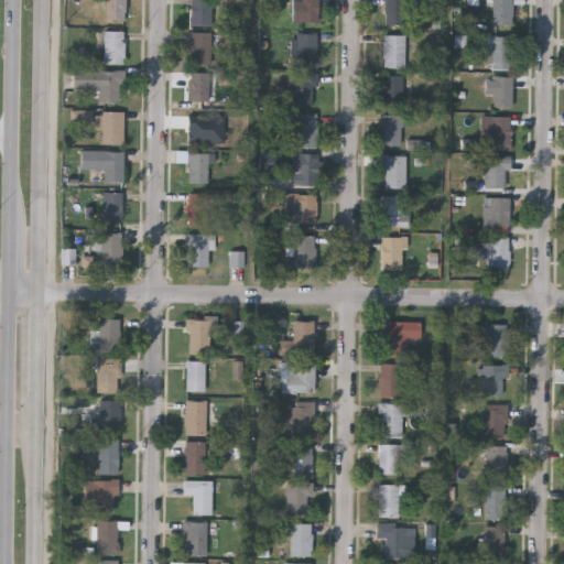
[(105,18),(105,0),(125,0),(125,18),(105,18)]
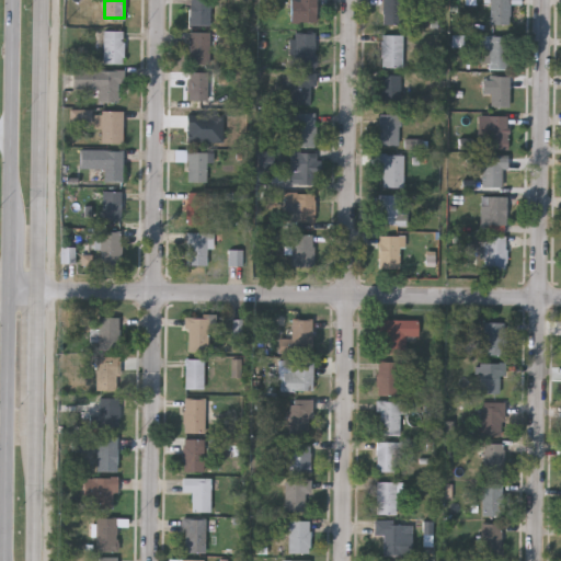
[(190,24),(190,0),(209,0),(209,24),(190,24)]
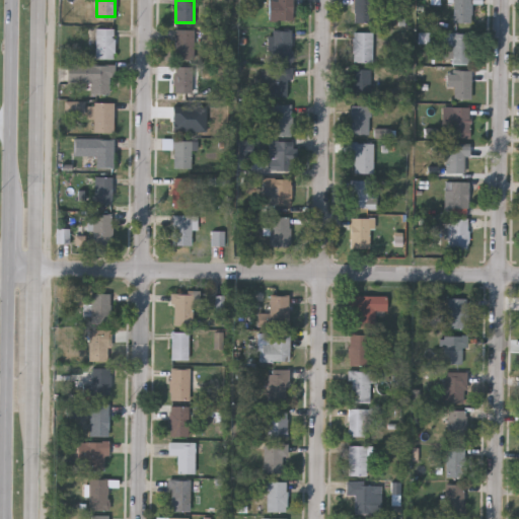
[(269,20),(269,0),(292,0),(292,20),(269,20)]
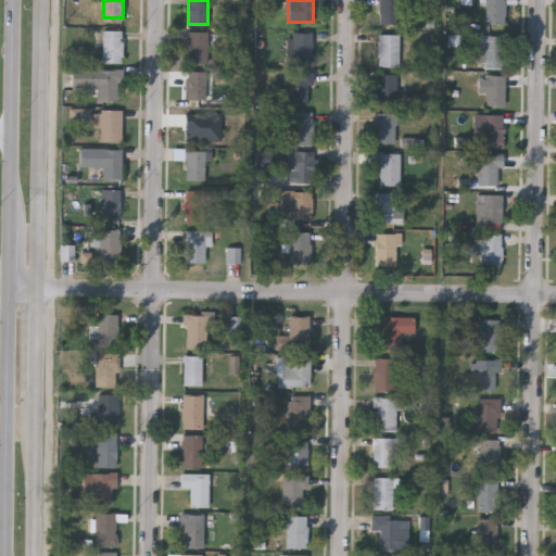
[(379,24),(379,0),(399,0),(399,24),(379,24)]
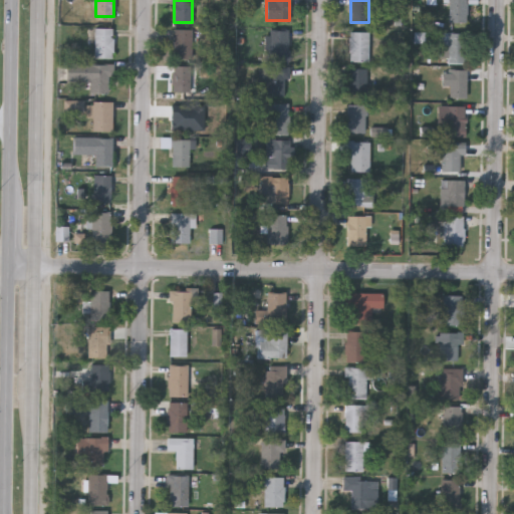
[(467,0),(467,22),(448,22),(448,0),(467,0)]
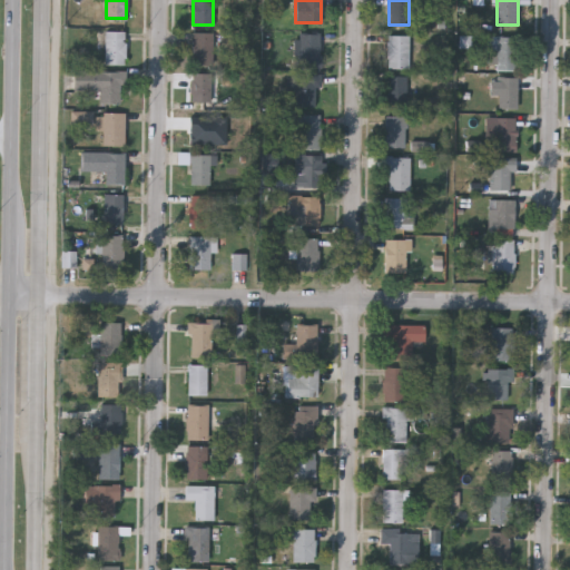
[(105,64),(105,30),(125,30),(125,64),(105,64)]
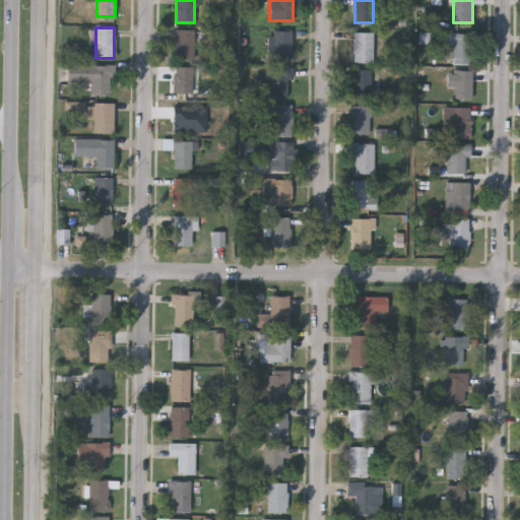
[(175,59),(175,28),(194,28),(194,59),(175,59)]
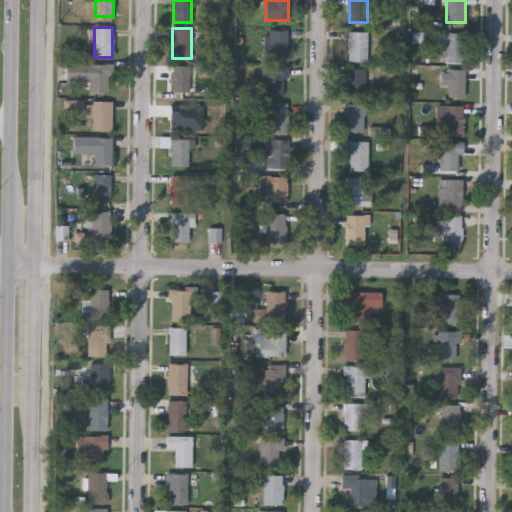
[(287,29),(287,60),(268,60),(268,29),(287,29)]
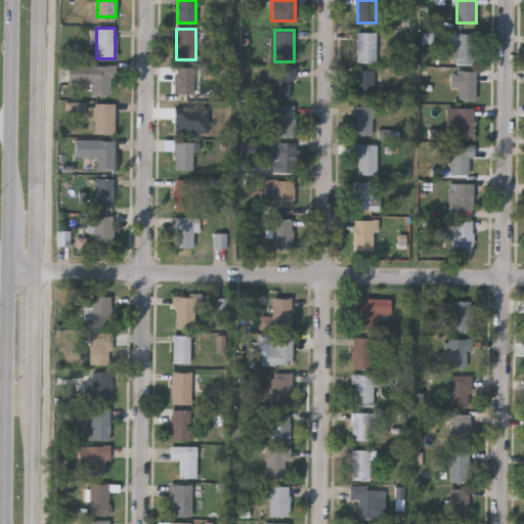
[(356,62),(356,32),(376,32),(376,62),(356,62)]
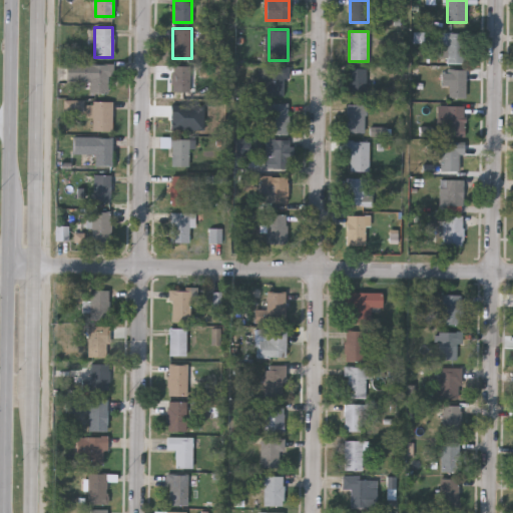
[(445,62),(445,32),(464,32),(464,62),(445,62)]
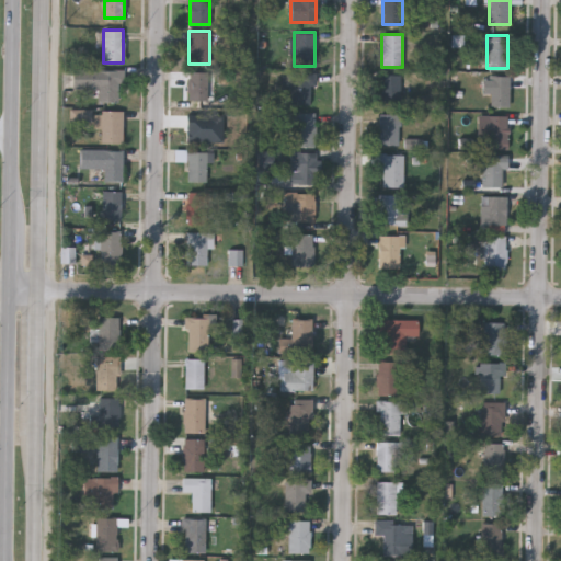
[(96,88),(71,88),(71,69),(119,69),(119,101),(96,101),(96,88)]
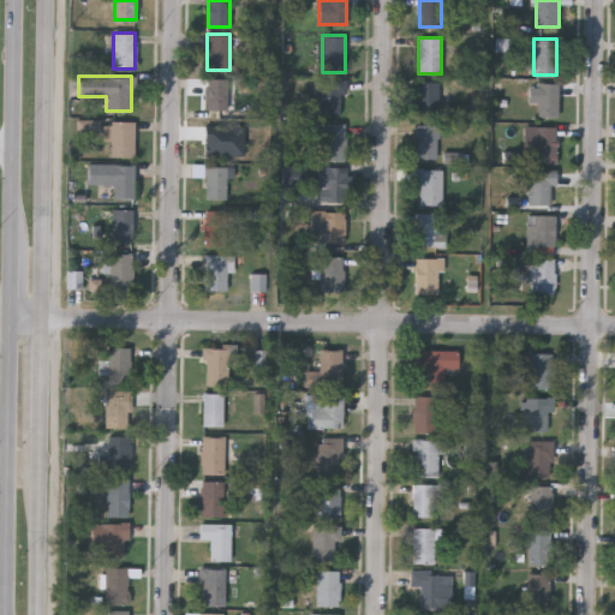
[(207,78),(227,78),(227,107),(207,107),(207,78)]
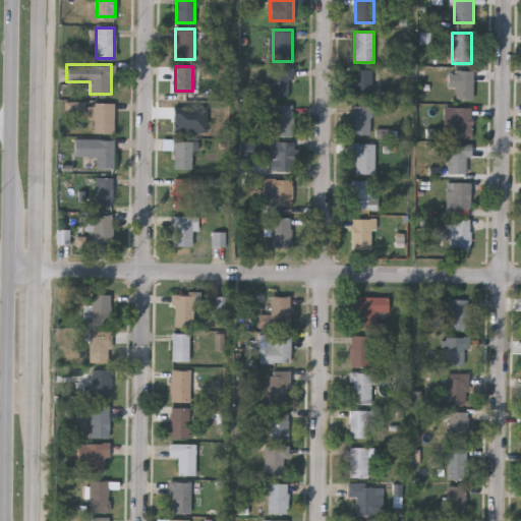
[(293,79),(287,79),(287,96),(270,96),(270,66),(293,66),(293,79)]
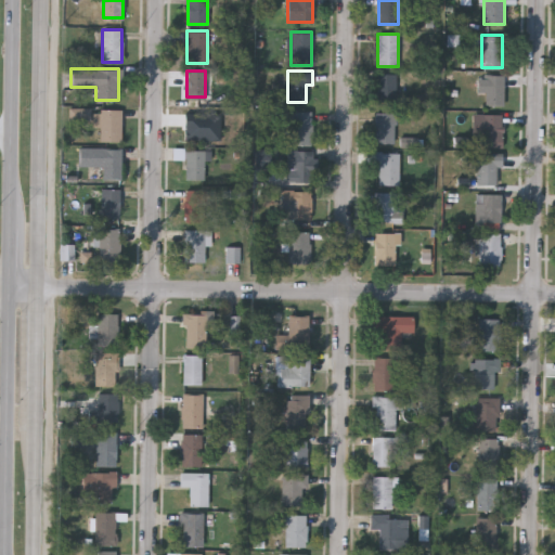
[(396,73),(396,98),(376,98),(377,73),(396,73)]
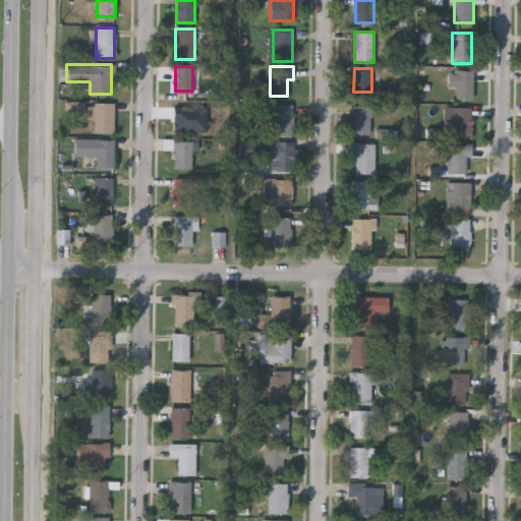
[(472,98),(454,99),(454,70),(472,70),(472,98)]
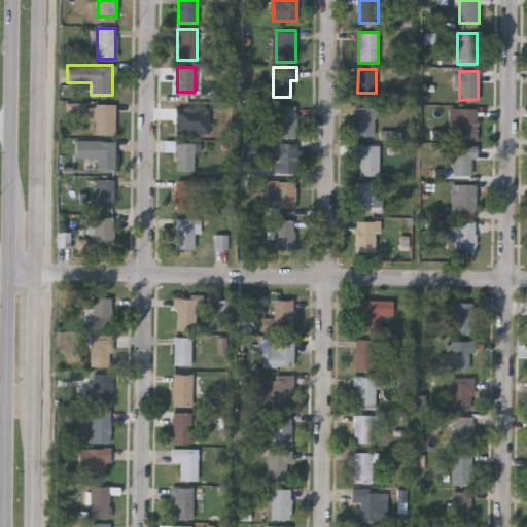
[(89,118),(89,103),(114,103),(114,133),(95,133),(95,118),(89,118)]
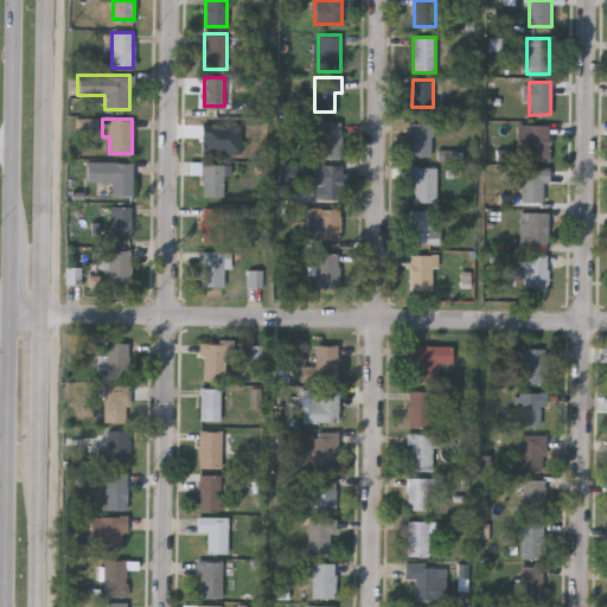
[(230,154),(203,154),(203,119),(230,119),(230,154)]
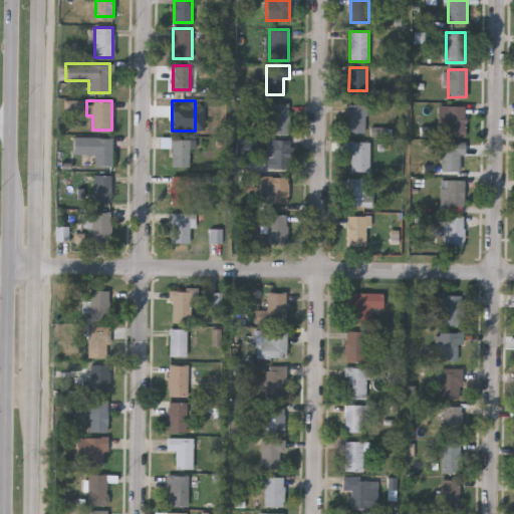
[(269,134),(269,102),(288,102),(288,134),(269,134)]
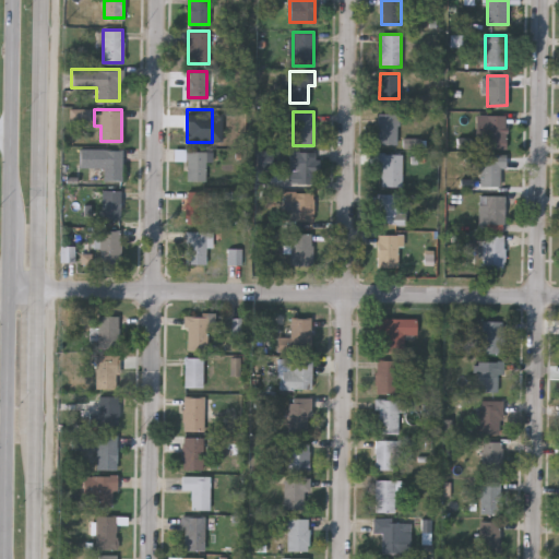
[(378,114),(397,114),(397,143),(378,143),(378,114)]
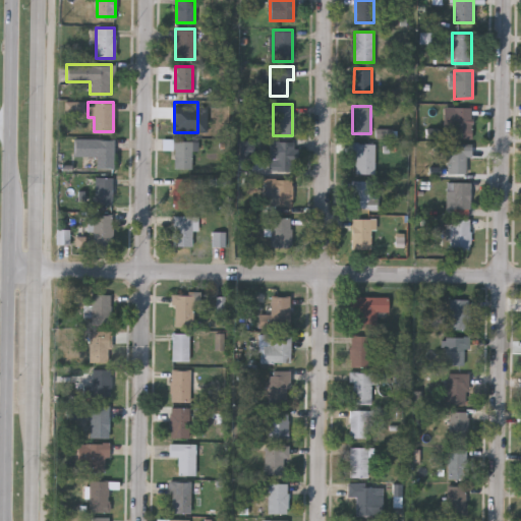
[(471,106),(471,137),(452,137),(452,106),(471,106)]
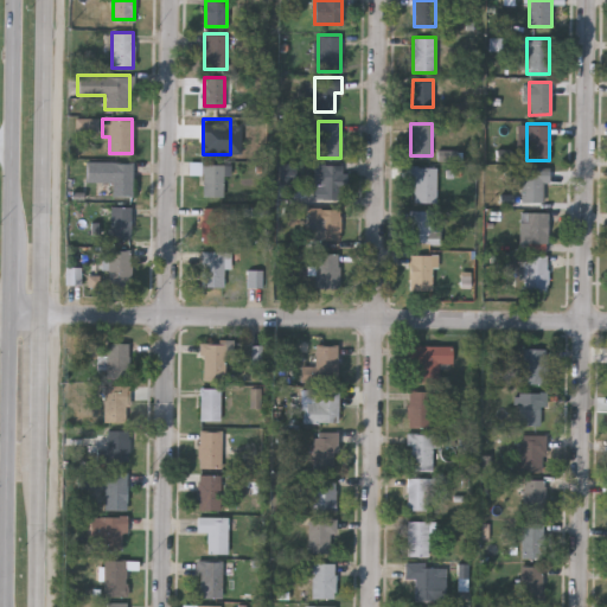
[(132,160),(132,195),(112,195),(112,181),(84,181),(84,160),(132,160)]
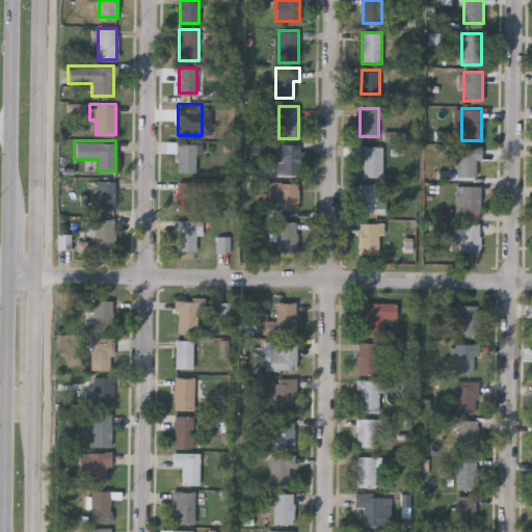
[(195,171),(177,171),(177,151),(174,151),(174,142),(202,142),(202,153),(195,153),(195,171)]
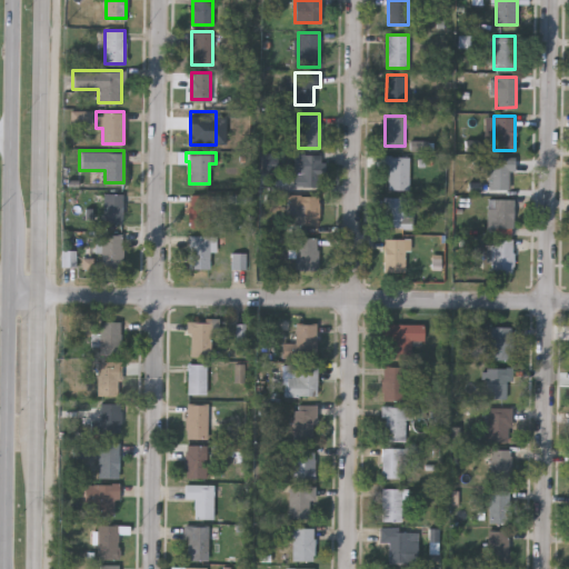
[(319,186),(292,186),(292,155),(319,155),(319,186)]
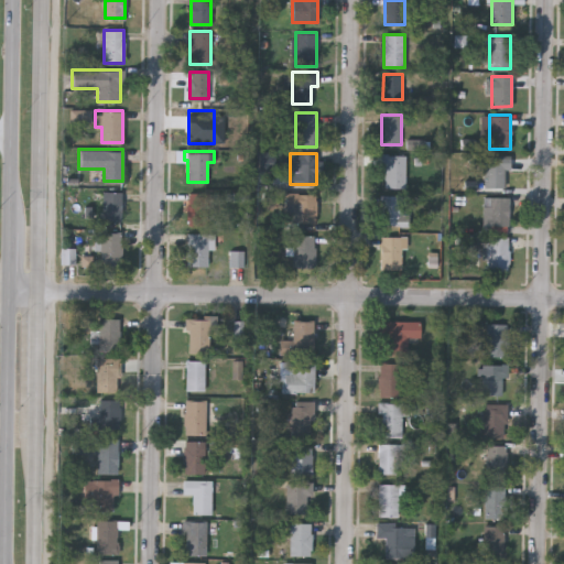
[(404,187),(382,187),(382,153),(404,153),(404,187)]
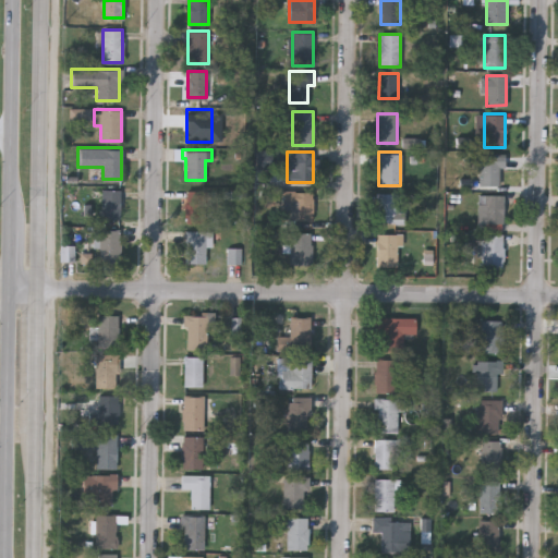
[(504,183),(480,183),(480,154),(504,154),(504,183)]
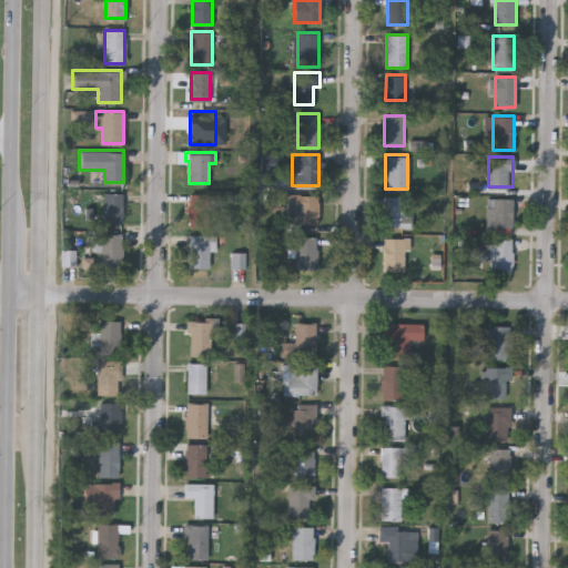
[(103,219),(103,193),(122,193),(122,219),(103,219)]
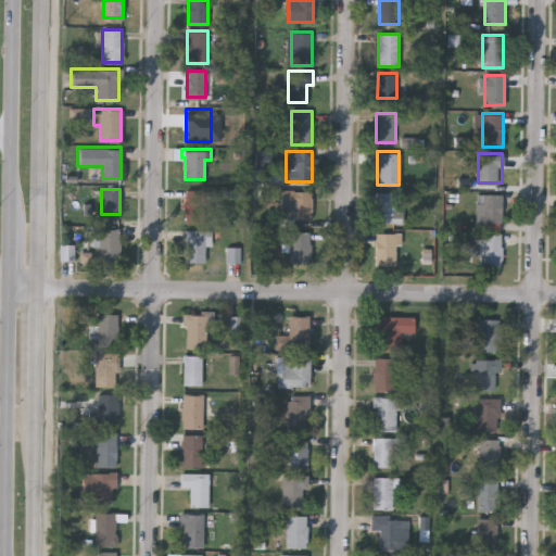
[(205,189),(205,223),(184,223),(184,189),(205,189)]
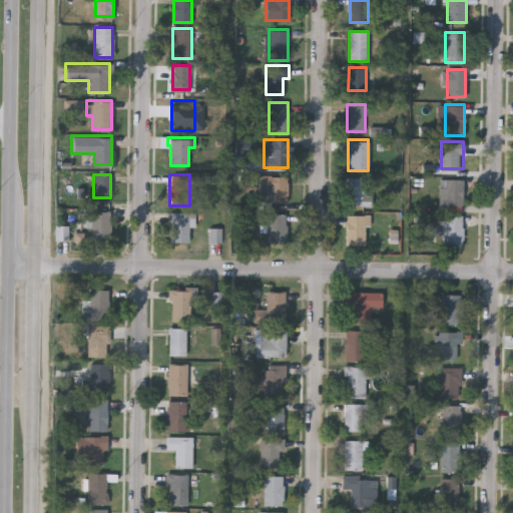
[(288,175),(288,203),(272,203),(272,187),(259,187),(259,175),(288,175)]
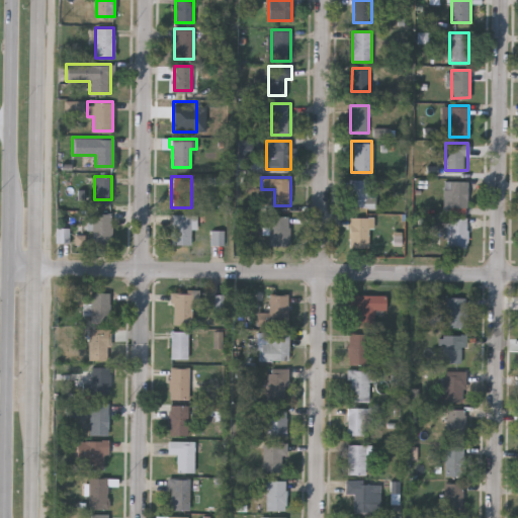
[(366,178),(366,195),(374,195),(374,207),(349,207),(349,178),(366,178)]
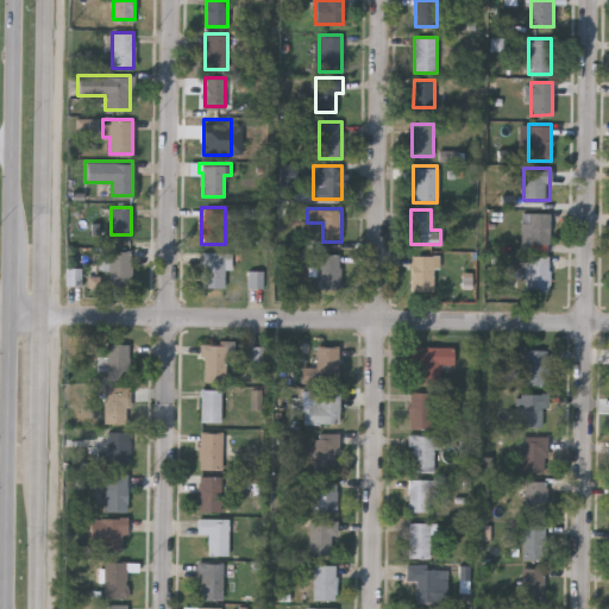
[(550,243),(521,243),(521,212),(550,212),(550,243)]
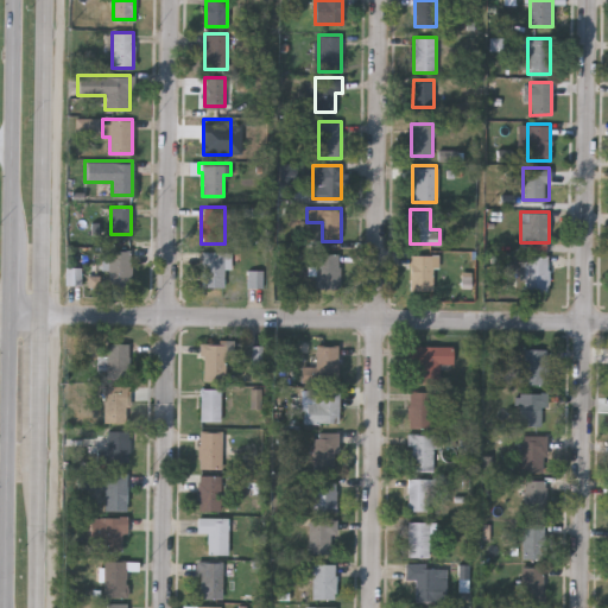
[(105,285),(105,249),(131,249),(131,285),(105,285)]
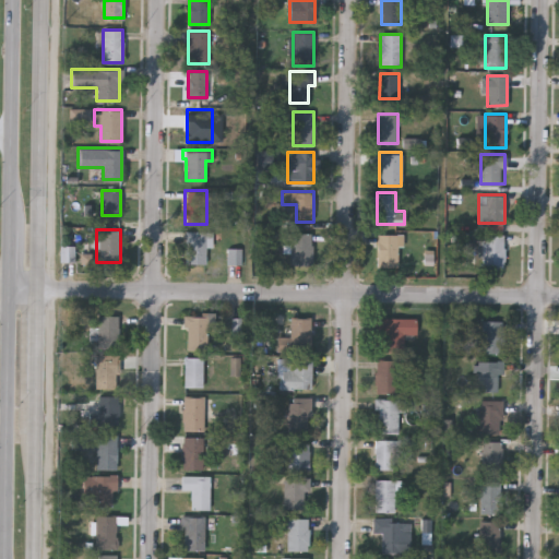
[(207,263),(185,263),(185,230),(207,230),(207,263)]
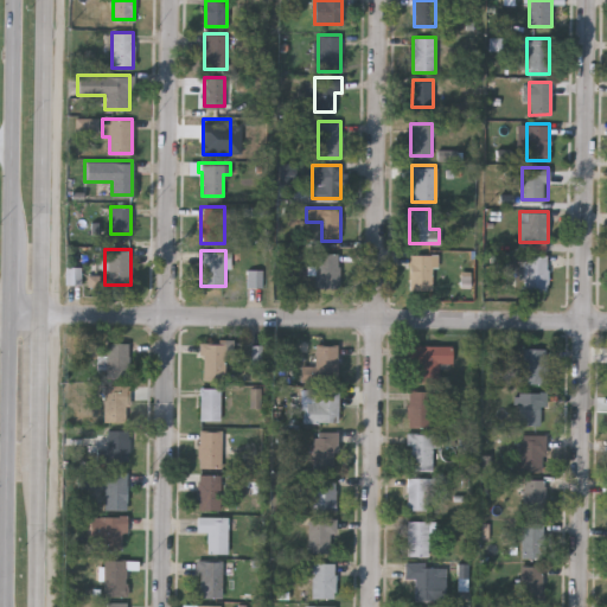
[(315,287),(315,253),(338,253),(338,287),(315,287)]
